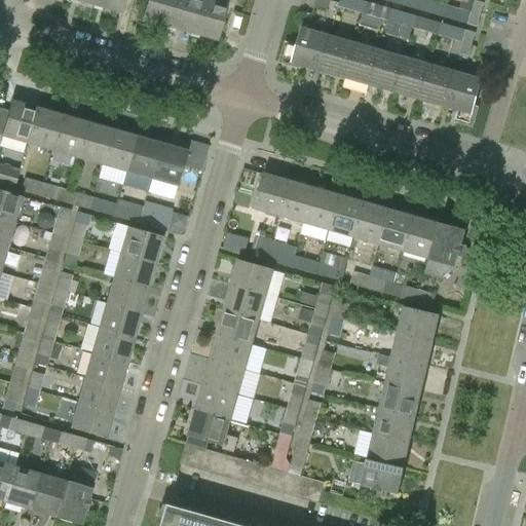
[(95,0),(94,5),(118,12),(121,0),(95,0)]
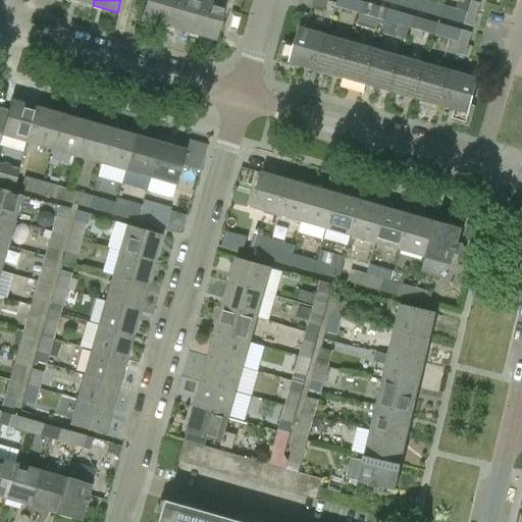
[(165,27),(171,0),(144,0),(146,0),(140,19),(165,27)]
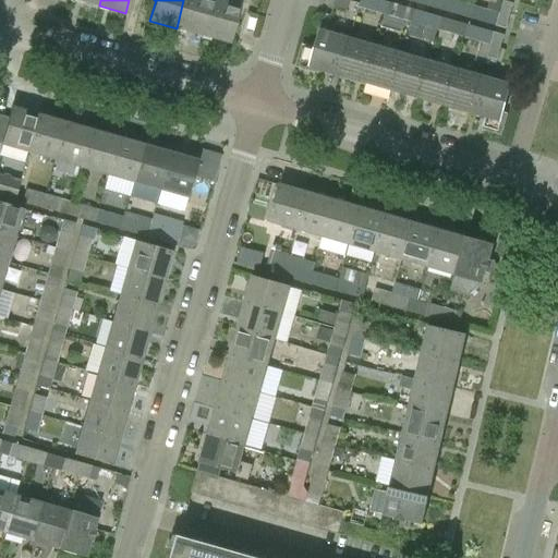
[(202,35),(211,0),(183,0),(177,28),(202,35)]
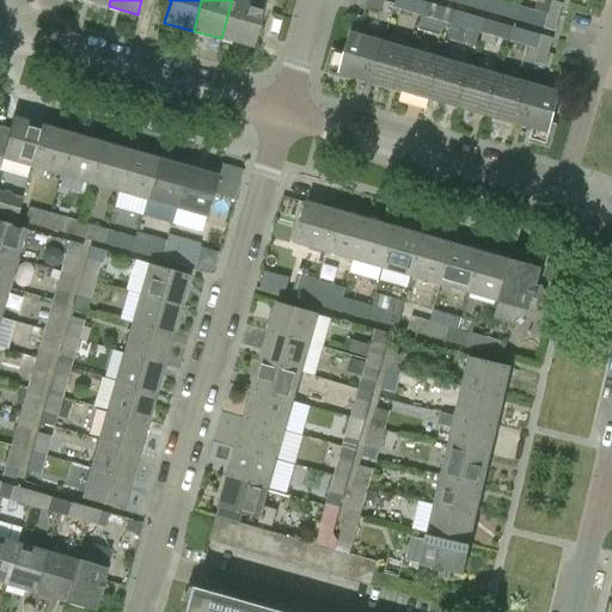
[(242,0),(232,0),(221,38),(250,47),(262,6),(242,0)]
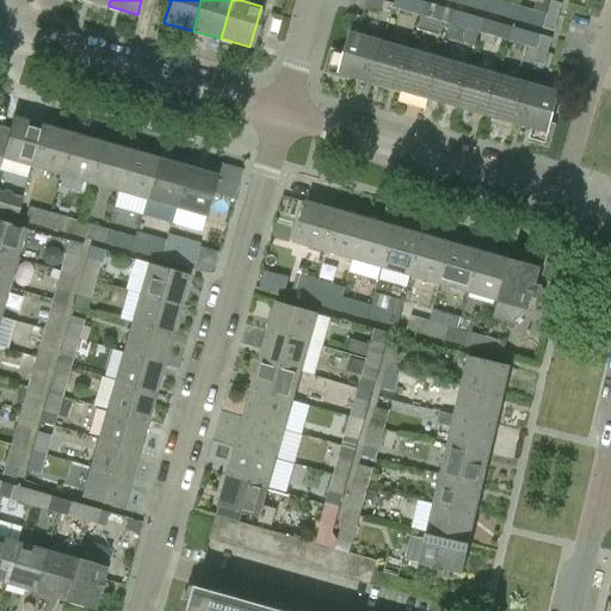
[(382,0),(366,0),(365,6),(380,10),(382,0)]
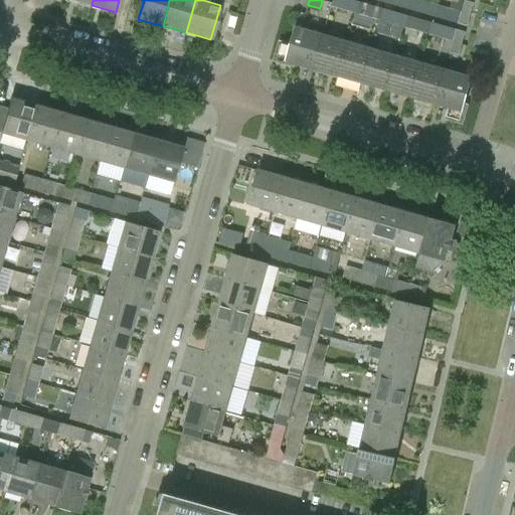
[(354,0),(332,0),(331,7),(355,14),(358,3),(359,1),(354,0)]
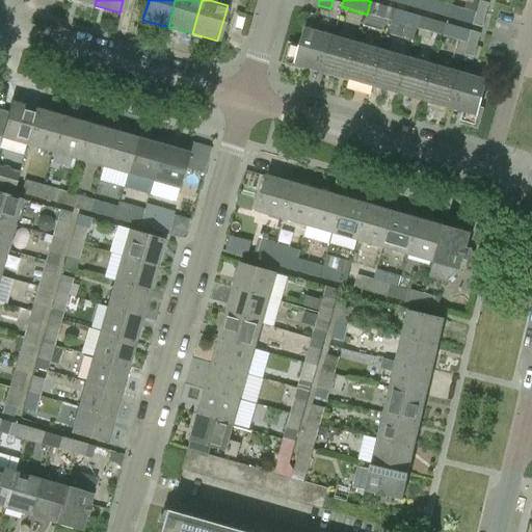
[(423,9),(425,0),(398,0),(398,2),(423,9)]
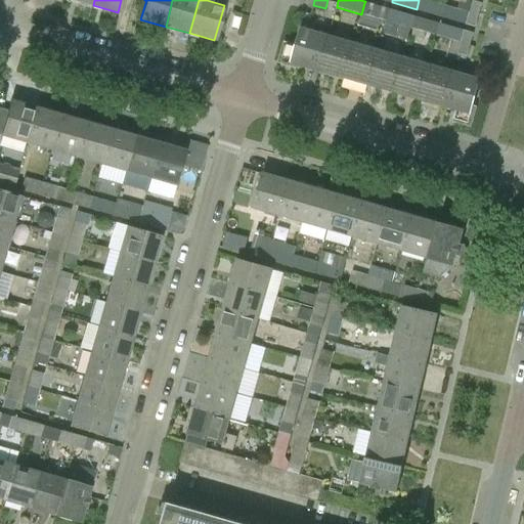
[(441,16),(444,5),(426,0),(419,0),(417,9),(441,16)]
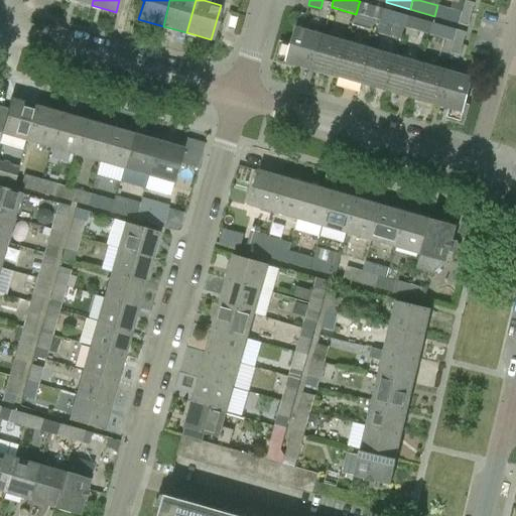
[(466,0),(463,12),(459,23),(468,26),(475,3),(466,0)]
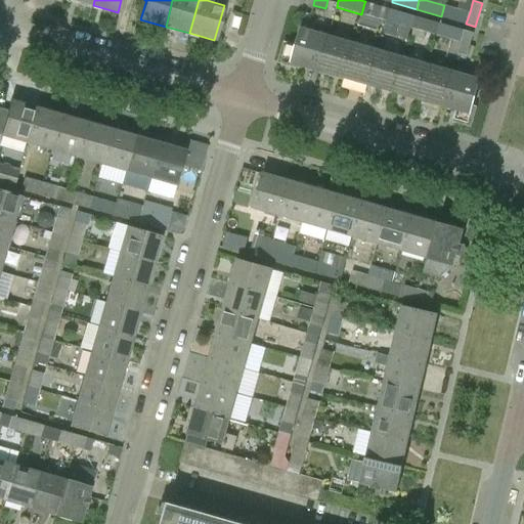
[(365,1),(364,3),(361,14),(386,22),(390,8),(365,1)]
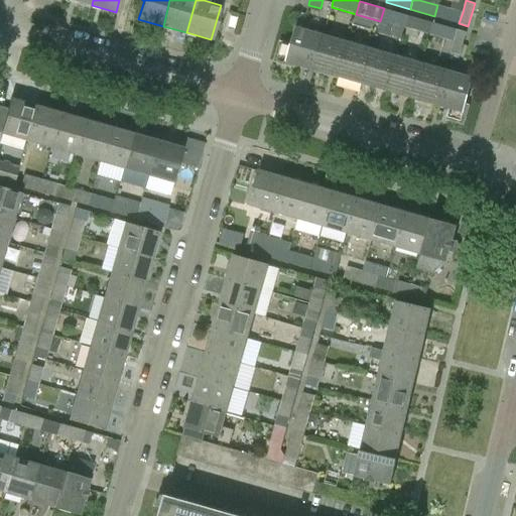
[(459,23),(463,12),(437,5),(434,16),(459,23)]
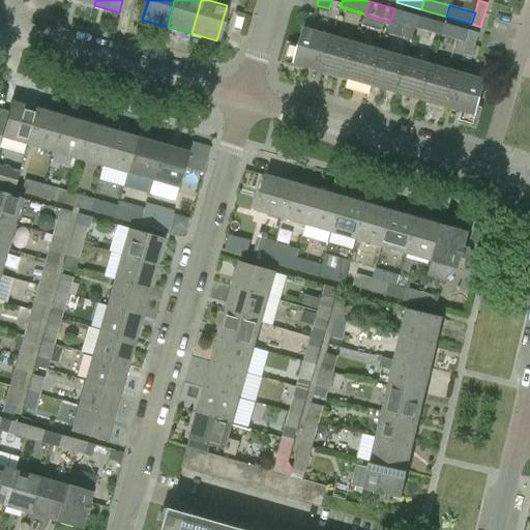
[(394,8),(390,22),(416,29),(419,17),(419,16),(394,8)]
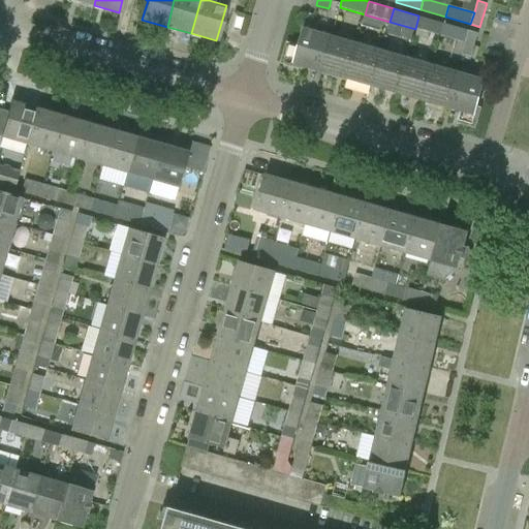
[(418,16),(418,17),(415,29),(440,36),(443,23),(418,16)]
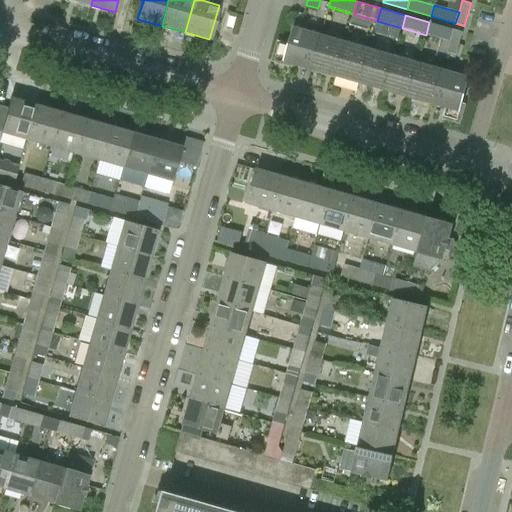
[(450,42),(454,29),(429,22),(426,35),(450,42)]
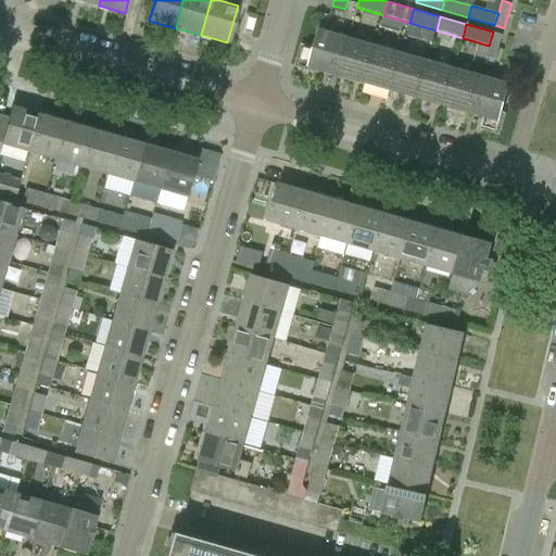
[(302,46),(297,65),(316,71),(316,68),(338,75),(349,37),(318,28),(313,49),(302,46)]
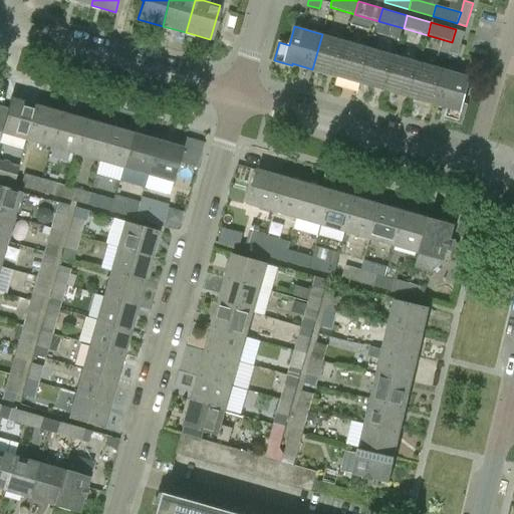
[(458,55),(465,32),(456,29),(452,42),(449,52),(458,55)]
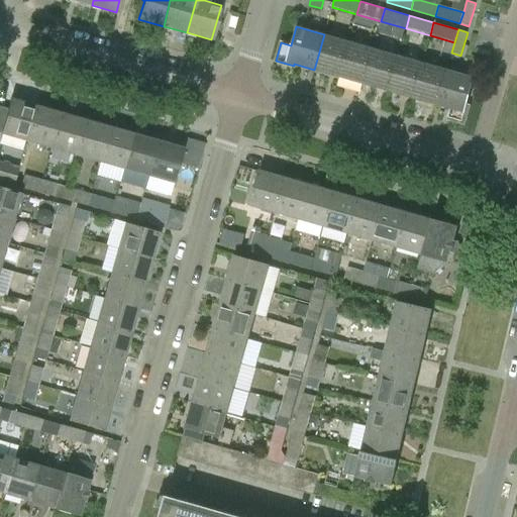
[(324,34),(314,70),(338,77),(348,41),(324,34)]
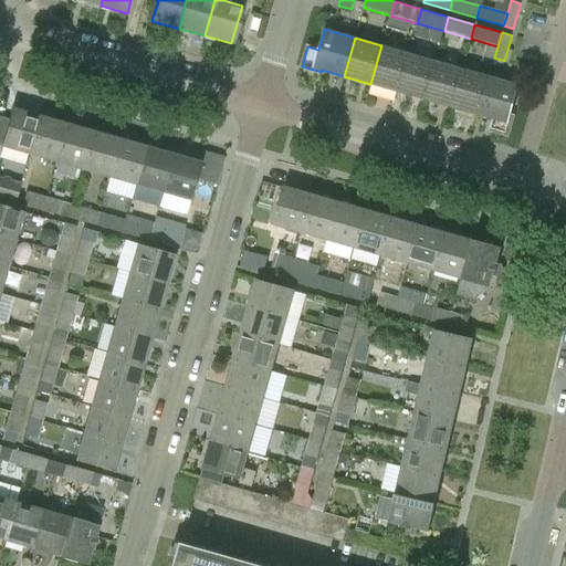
[(381,45),(370,84),(398,92),(409,53),(381,45)]
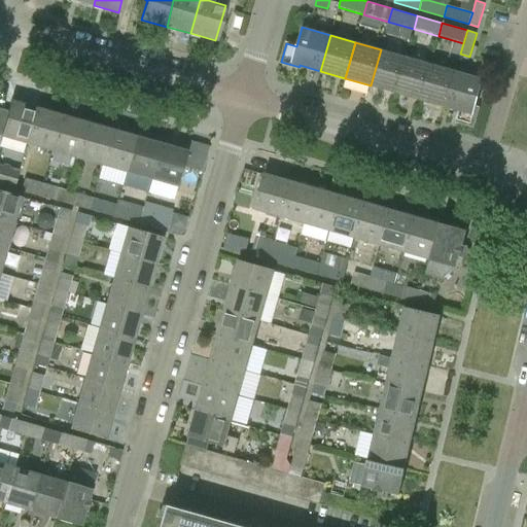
[(381,49),(371,85),(395,93),(406,57),(381,49)]
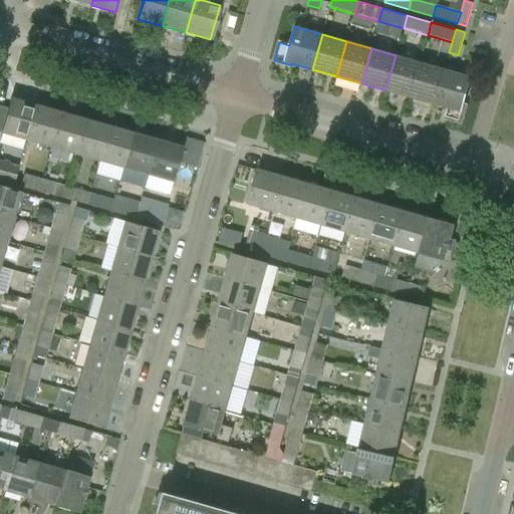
[(396,55),(386,90),(410,97),(420,62),(396,55)]
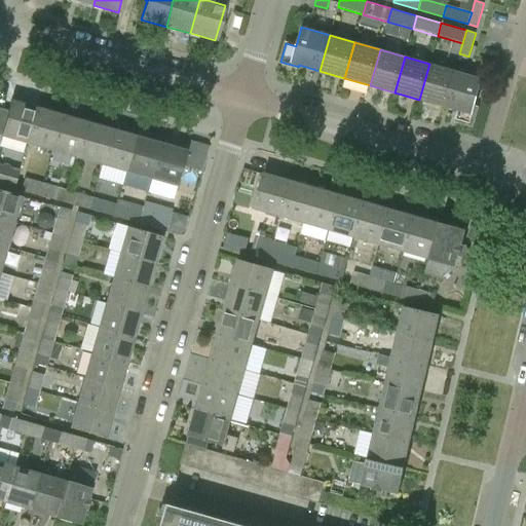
[(444,107),(454,71),(429,64),(419,100),(444,107)]
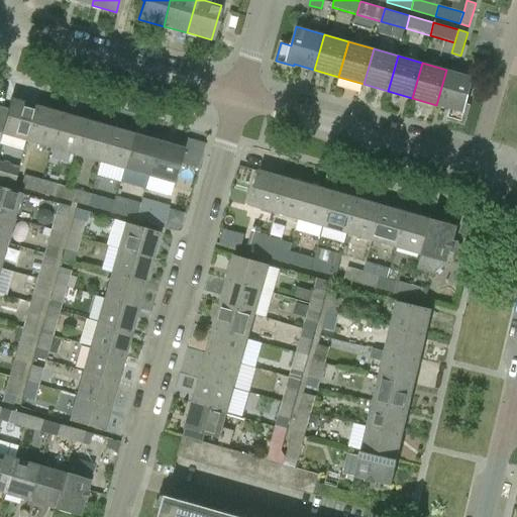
[(467,106),(475,78),(446,70),(436,105),(449,108),(446,118),(463,122),(468,106),(467,106)]
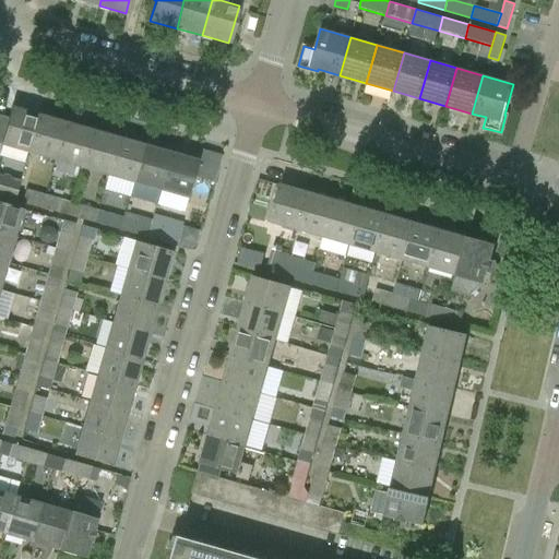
[(0,144),(27,153),(38,116),(10,108),(8,115),(0,111),(0,144)]
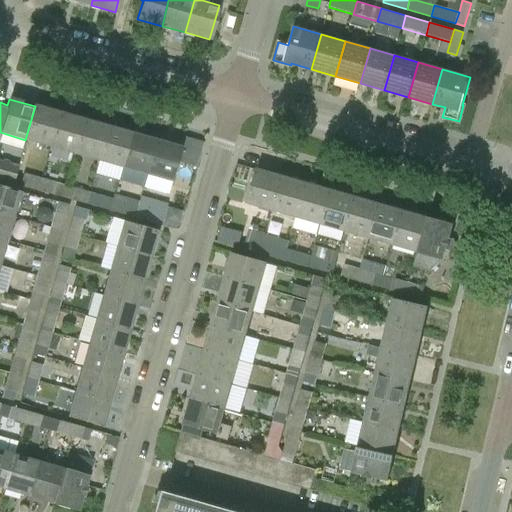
[(35,106),(25,140),(49,147),(59,113),(35,106)]
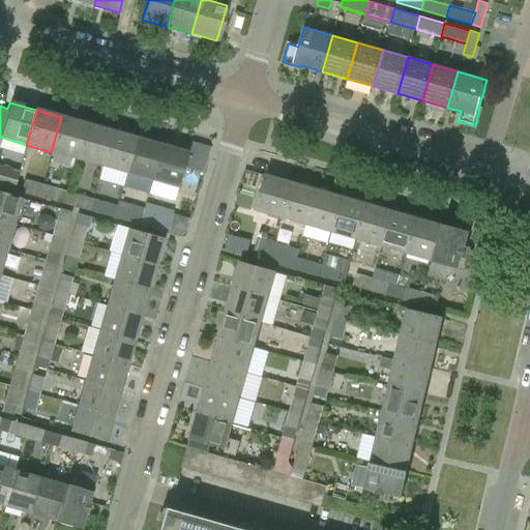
[(61,117),(51,152),(77,159),(86,124),(61,117)]
